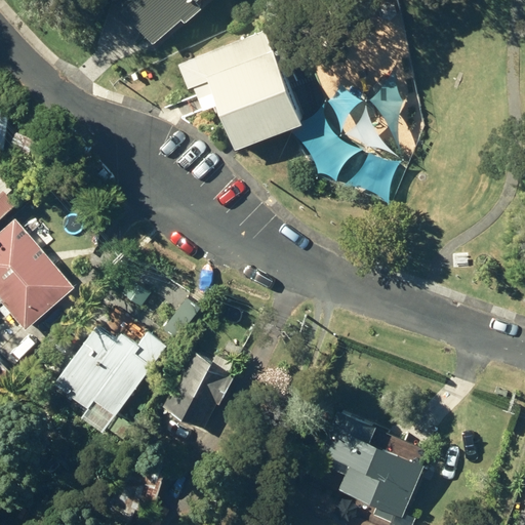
[(110,0),(153,45),(179,21),(185,27),(202,10),(196,3),(199,0),(110,0)]
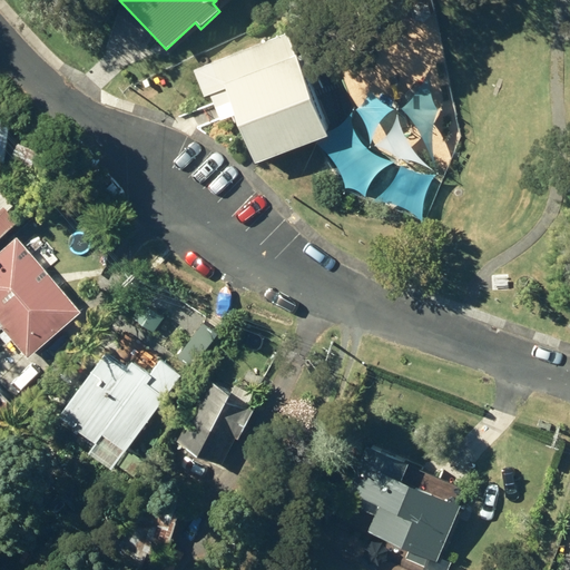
[(238,111),(256,159),(342,127),(302,22),(196,64),(207,92),(215,89),(225,116),(238,111)]
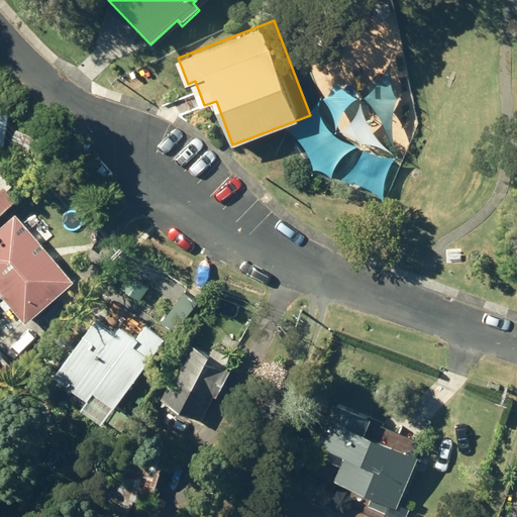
[(0,216),(15,203),(6,193),(12,188),(0,175),(0,216)]
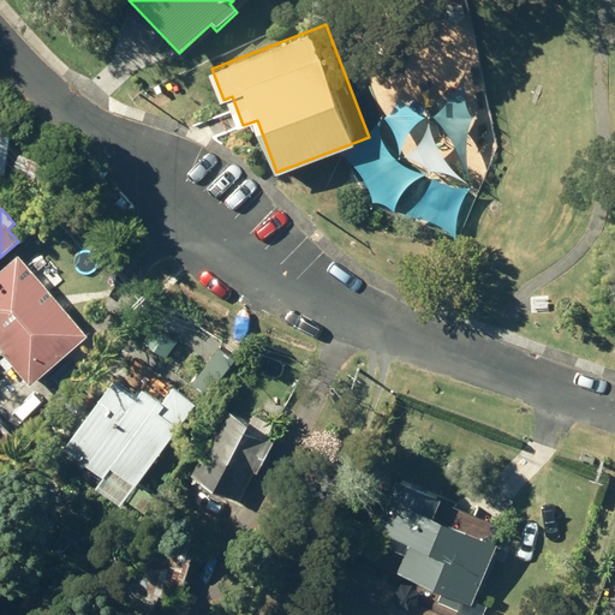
[(18,374),(30,388),(89,338),(18,257),(0,273),(0,359),(3,362),(0,364),(0,365),(11,378),(18,374)]
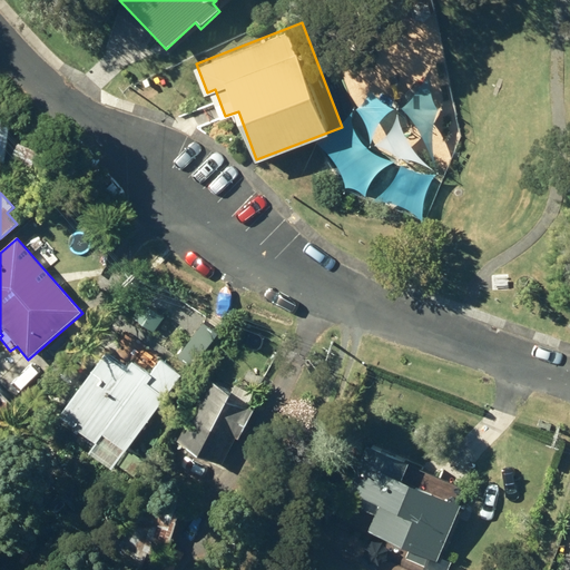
[(134,318),(153,333),(165,318),(145,304),(134,318)]
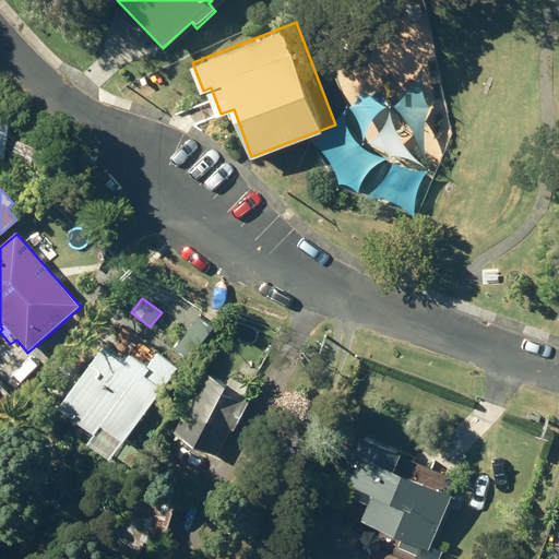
[(182,341),(195,352),(209,336),(194,325),(182,341)]
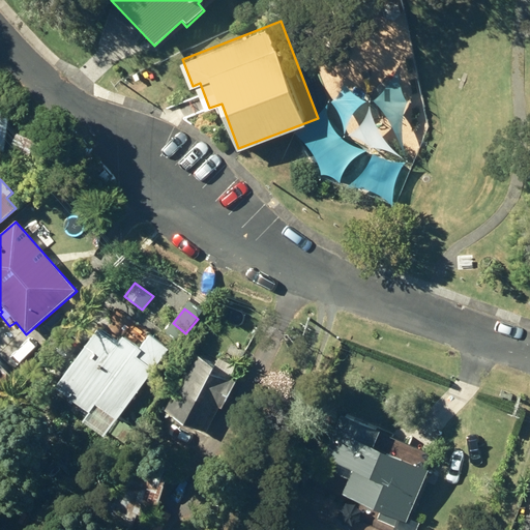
[(83,423),(104,438),(168,351),(149,336),(139,350),(122,337),(118,346),(97,330),(53,389),(88,415),(83,423)]
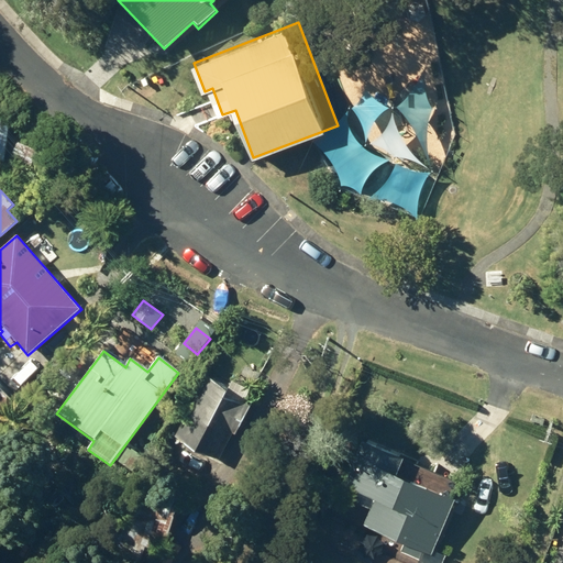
[(174,438),(218,461),(231,435),(234,437),(253,400),(206,375),(174,438)]
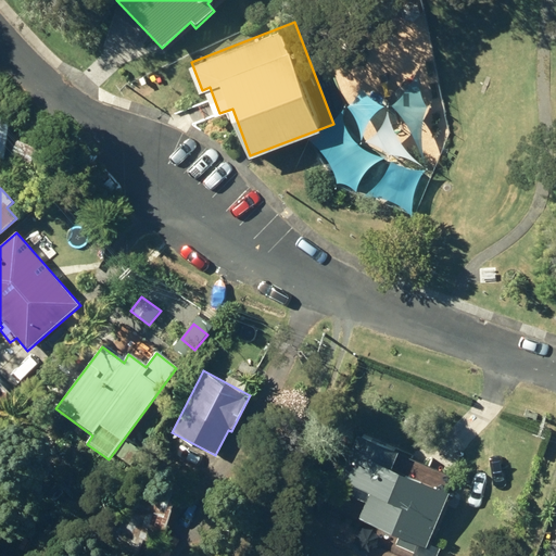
[(0,405),(11,393),(0,382),(0,405)]
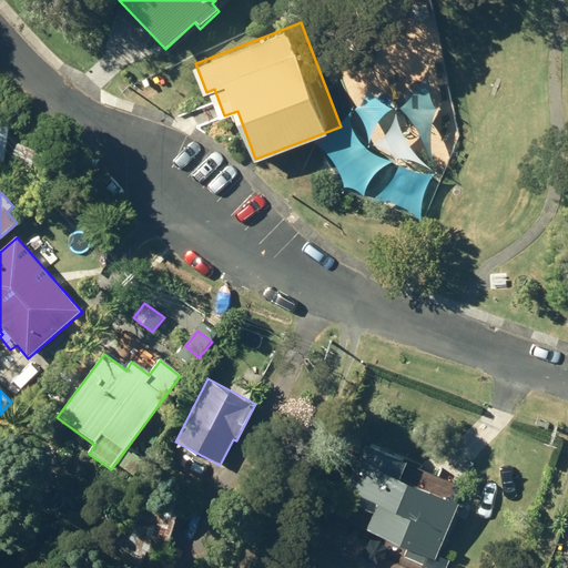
[(368,534),(436,561),(459,505),(398,480),(405,464),(367,449),(350,495),(379,507),(368,534)]
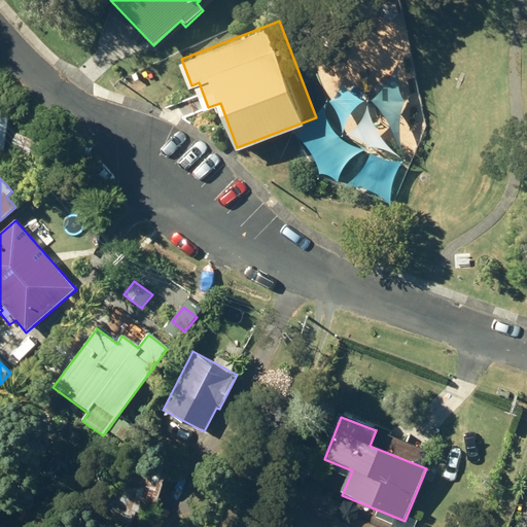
[(111,502),(153,516),(165,479),(124,465),(111,502)]
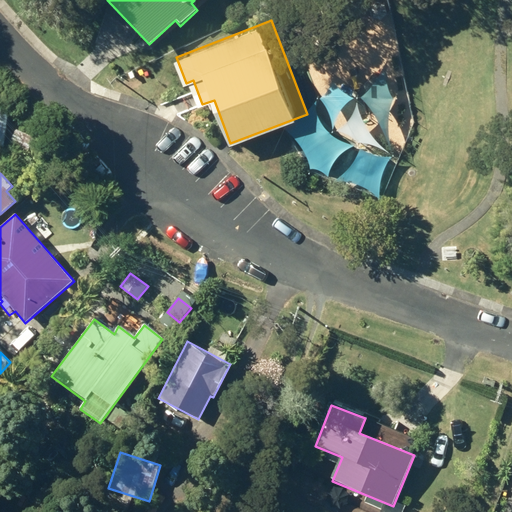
[(327,505),(339,510),(344,499),(332,494),(327,505)]
